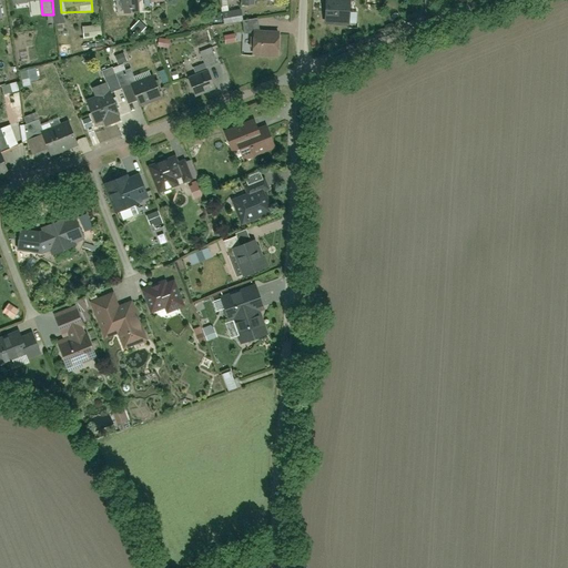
[(139,11),(139,1),(143,0),(142,0),(122,0),(122,2),(124,2),(125,12),(139,11)]
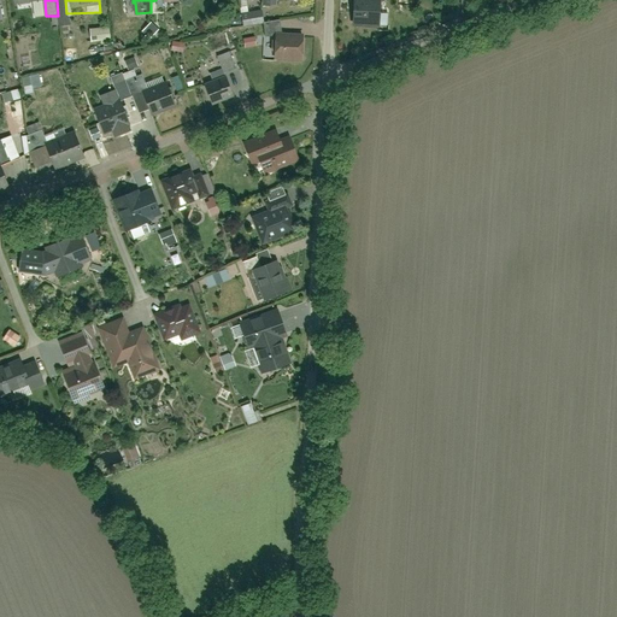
[(353,0),(354,23),(377,23),(376,0),(353,0)]
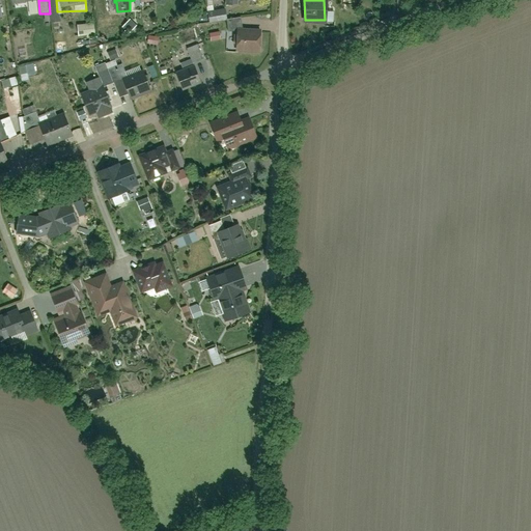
[(208,11),(210,24),(227,23),(226,10),(208,11)]
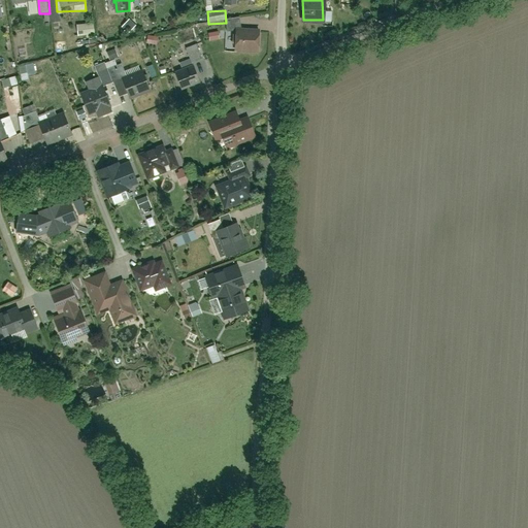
[(77,26),(77,37),(93,37),(93,25),(77,26)]
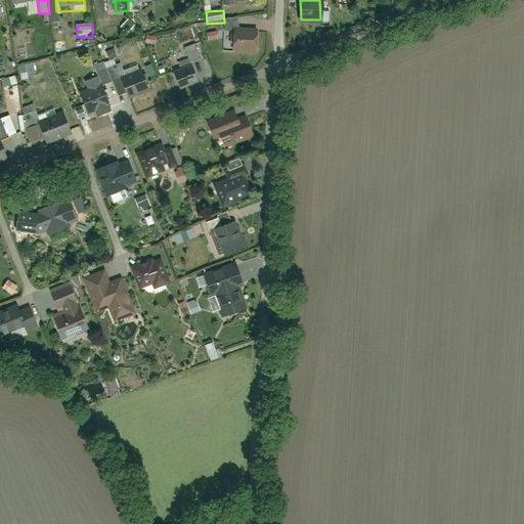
[(234,34),(234,52),(257,52),(256,33),(234,34)]
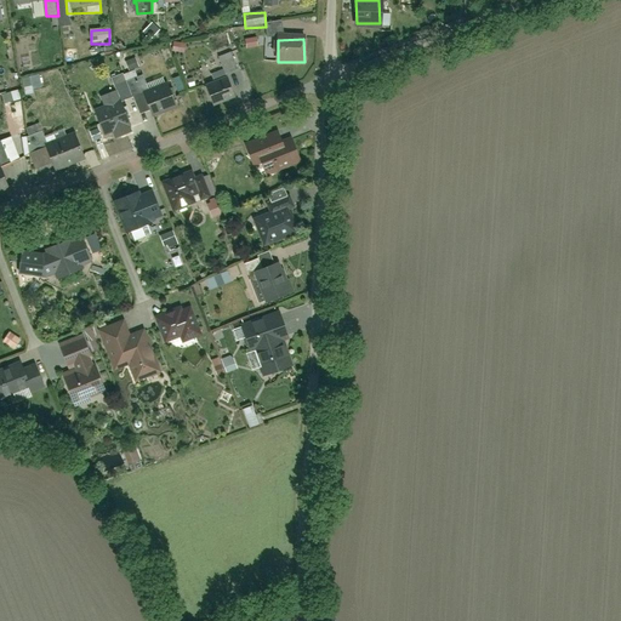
[(232,50),(217,55),(223,72),(238,67),(232,50)]
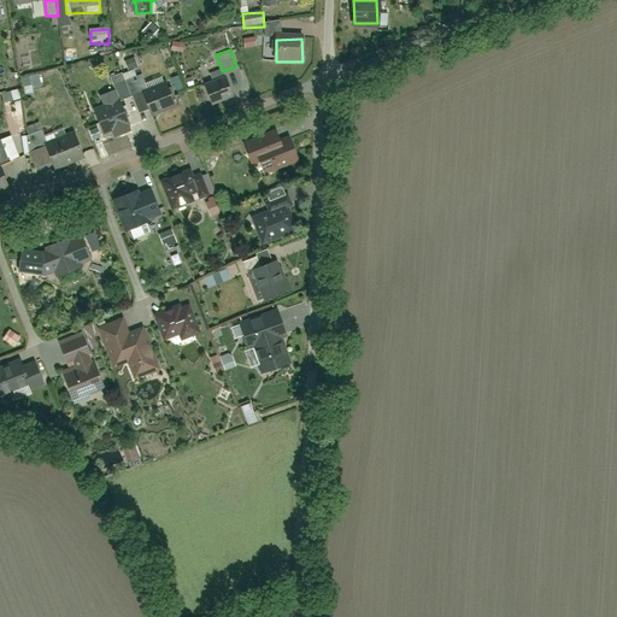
[(22,77),(24,89),(42,86),(39,74),(22,77)]
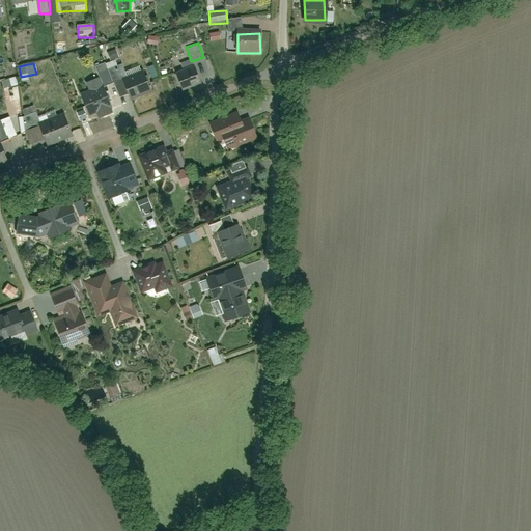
[(107,64),(96,68),(104,86),(114,82),(107,64)]
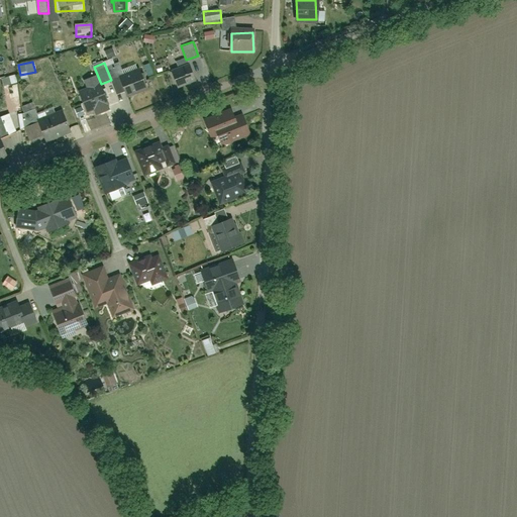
[(118,64),(108,67),(112,78),(122,75),(118,64)]
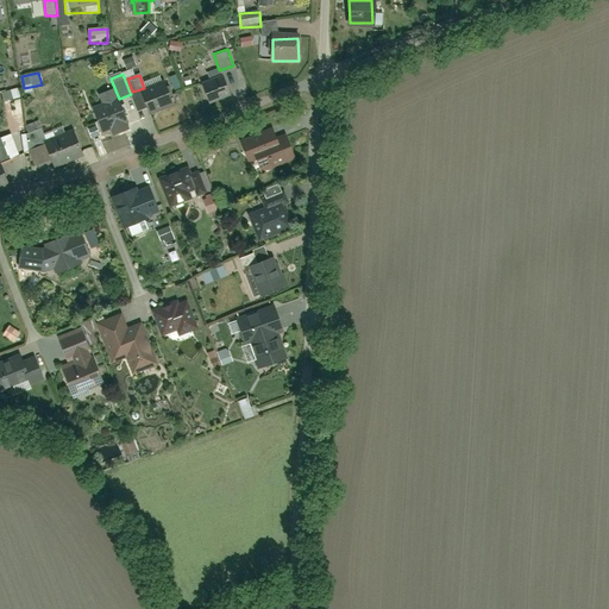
[(200,87),(205,100),(230,92),(225,79),(200,87)]
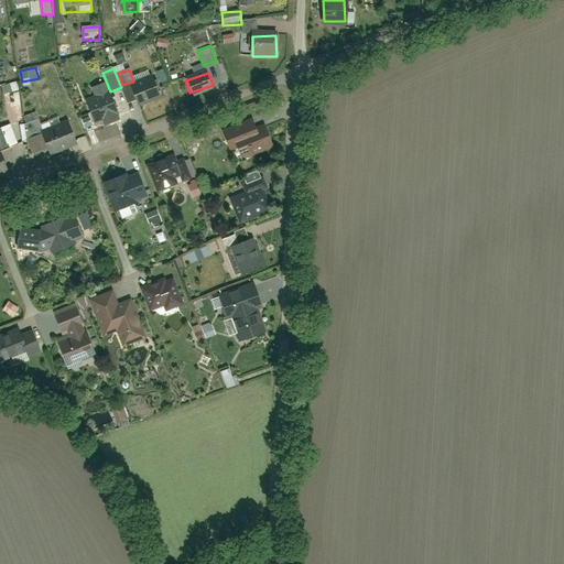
[(131,87),(137,104),(162,96),(156,78),(131,87)]
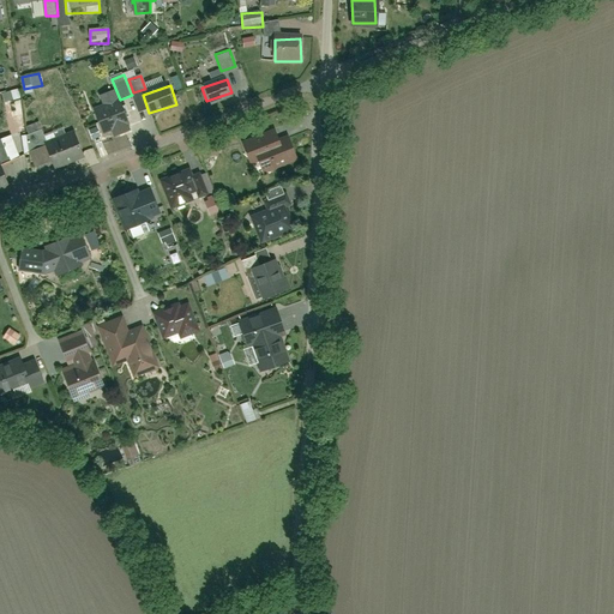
[(124,103),(115,107),(110,92),(100,97),(106,110),(95,114),(102,133),(131,122),(124,103)]
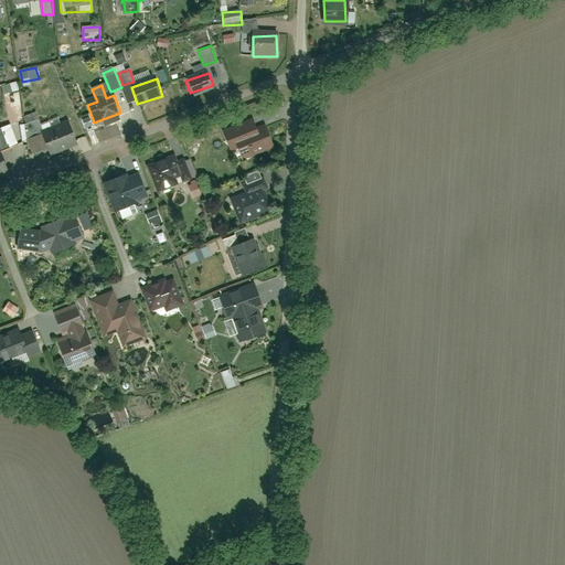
[(28,140),(34,153),(45,149),(41,138),(43,137),(49,150),(74,139),(66,120),(43,130),(35,114),(23,118),(32,138),(28,140)]
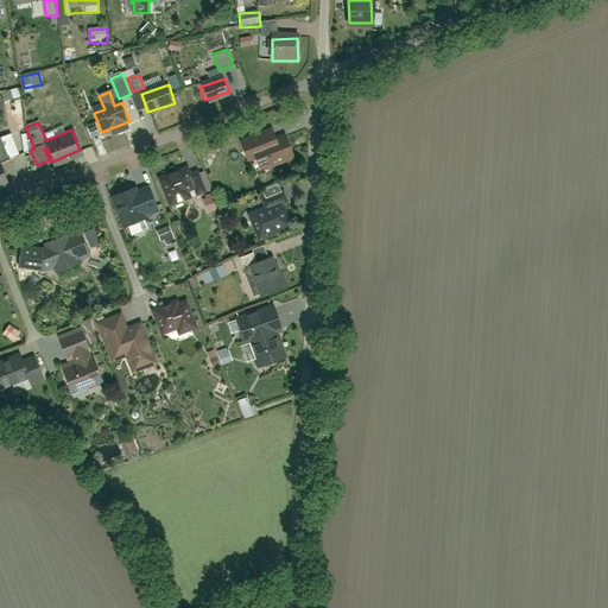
[(241,143),(248,163),(258,159),(263,173),(296,162),(289,143),(278,146),(272,131),(241,143)]
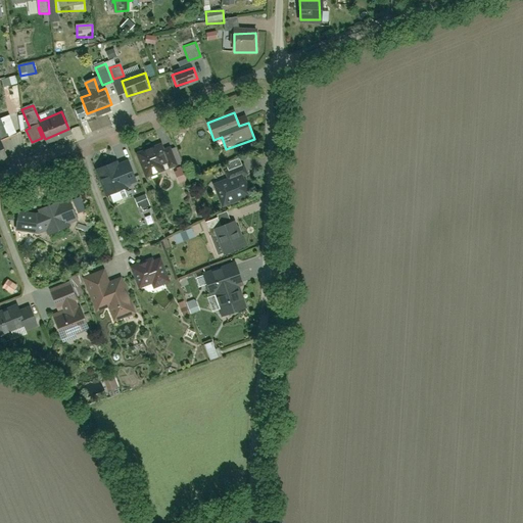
[(4,136),(15,134),(12,117),(1,121),(4,136)]
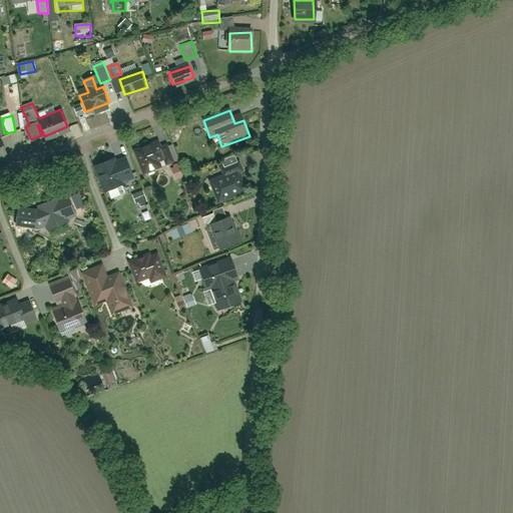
[(0,135),(0,154),(8,152),(2,135),(0,135)]
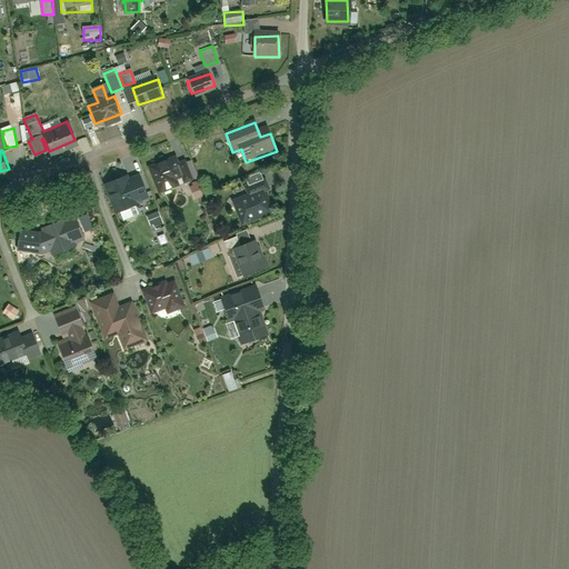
[(152,176),(161,196),(186,185),(177,165),(152,176)]
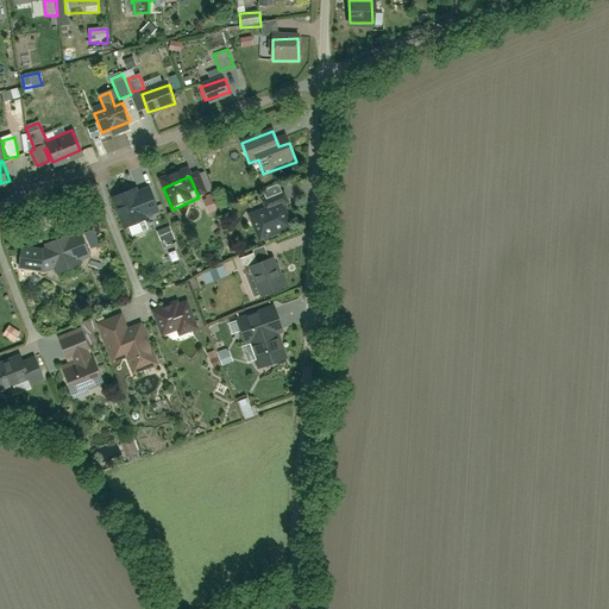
[(112,196),(120,217),(150,205),(142,184),(112,196)]
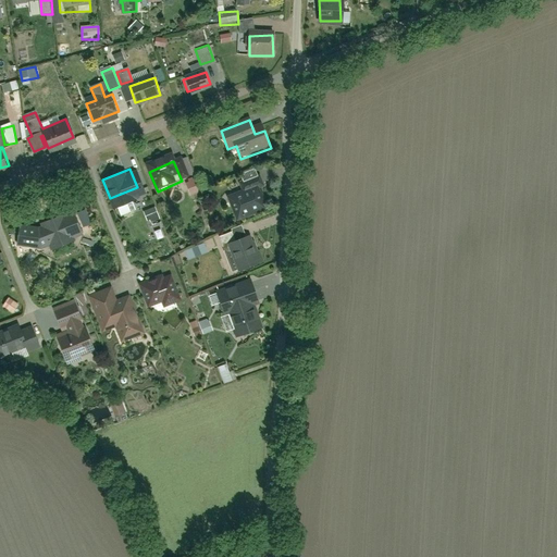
[(267,210),(261,192),(262,190),(259,180),(242,186),(243,190),(227,195),(236,220),(267,210)]
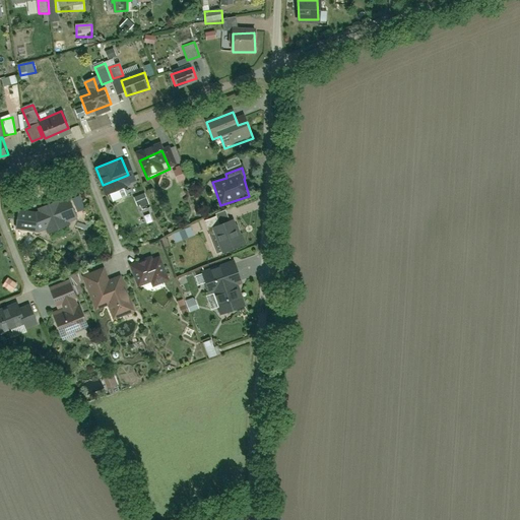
[(107,189),(113,202),(127,196),(122,183),(107,189)]
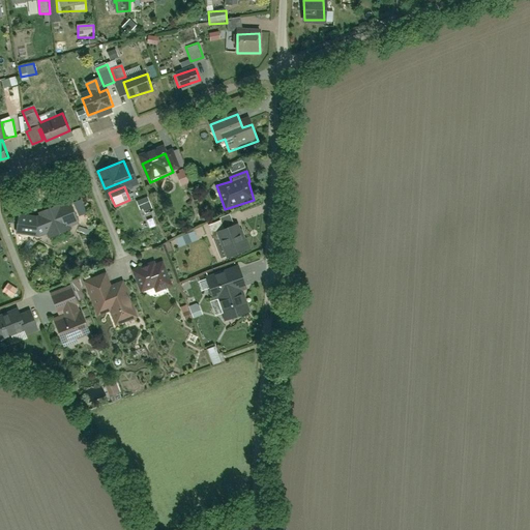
[(138,204),(142,213),(151,209),(147,200),(138,204)]
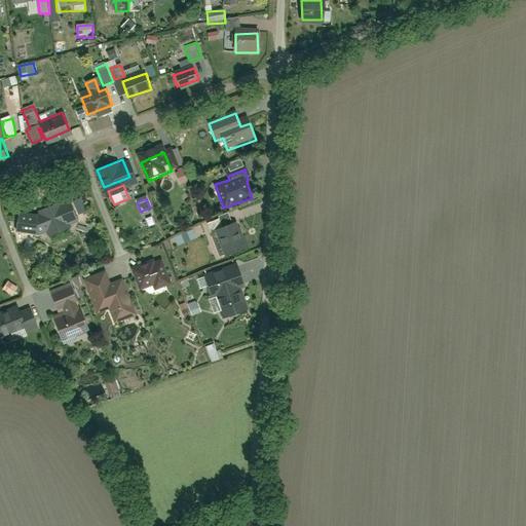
[(43,235),(44,237),(78,224),(69,201),(38,213),(19,211),(15,232),(43,235)]
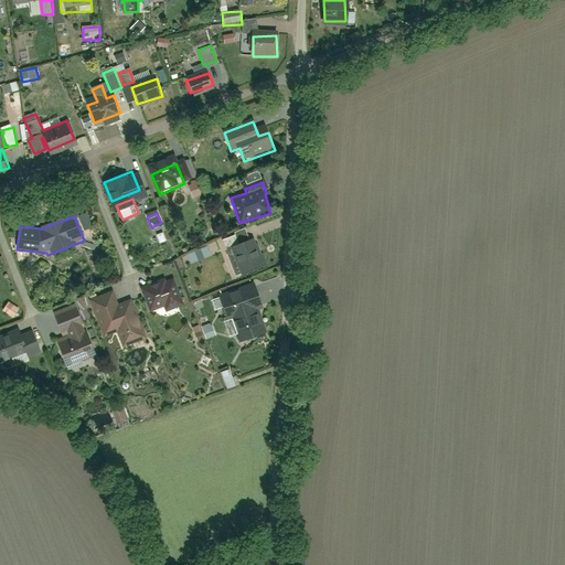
[(254,240),(231,249),(243,277),(266,266),(254,240)]
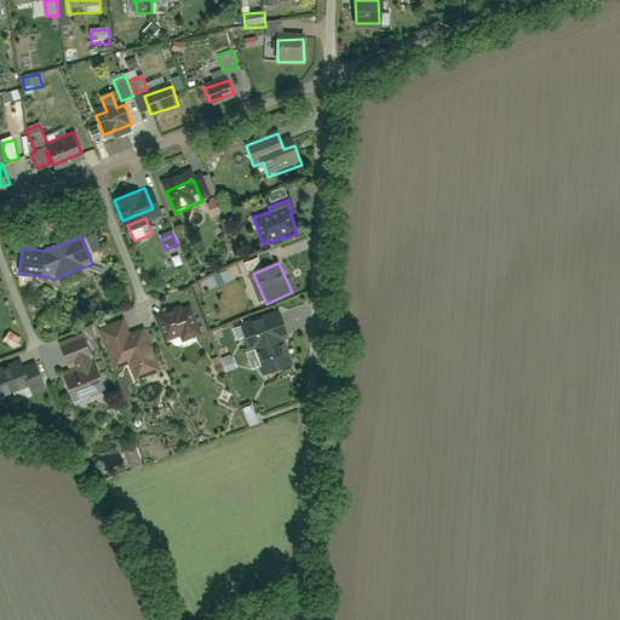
[(206,282),(210,291),(233,282),(229,274),(206,282)]
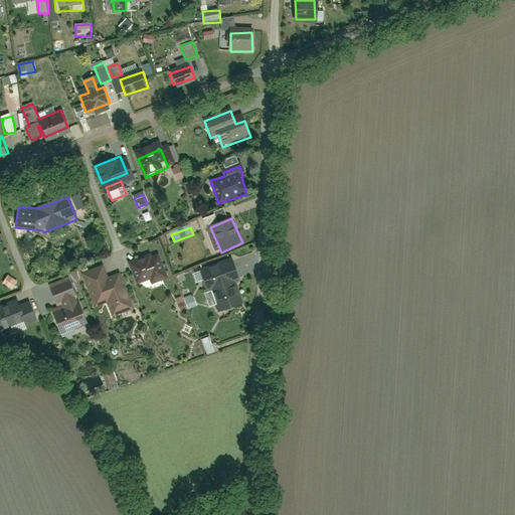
[(132,266),(138,286),(150,282),(152,287),(165,283),(163,277),(165,277),(158,256),(132,266)]
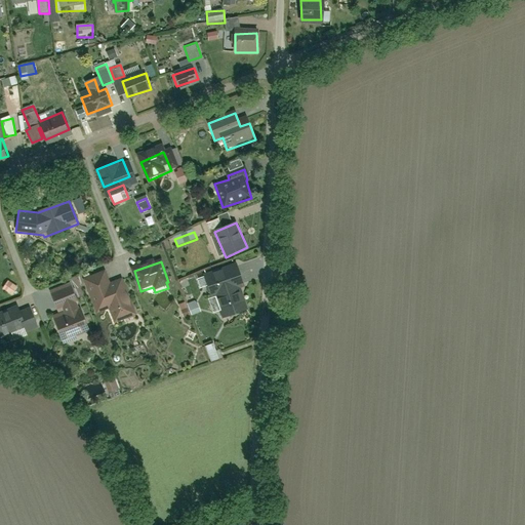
[(216,299),(224,320),(249,311),(242,290),(247,288),(239,266),(206,277),(214,300),(216,299)]
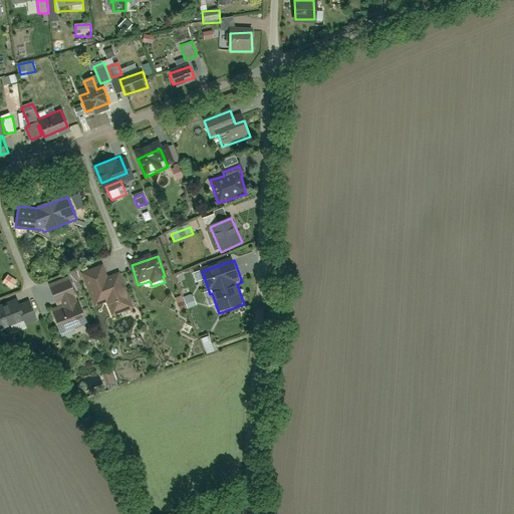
[(104,266),(80,274),(92,307),(104,303),(110,318),(134,309),(121,277),(110,281),(104,266)]
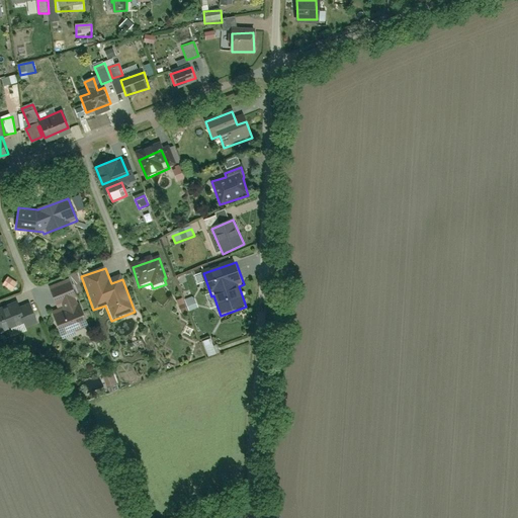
[(51,288),(57,308),(78,301),(72,282),(51,288)]
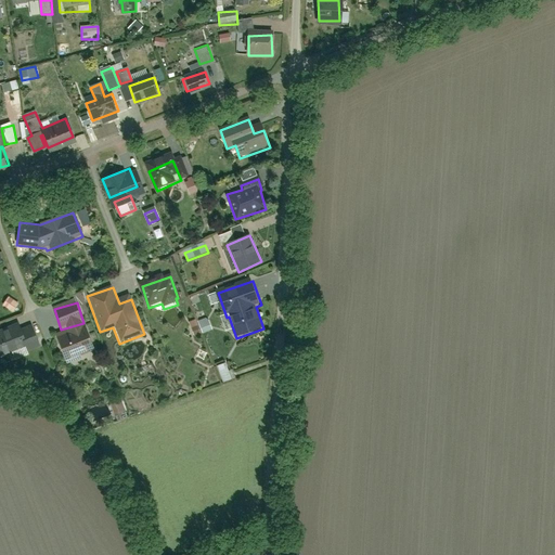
[(198,322),(203,334),(214,331),(209,319),(198,322)]
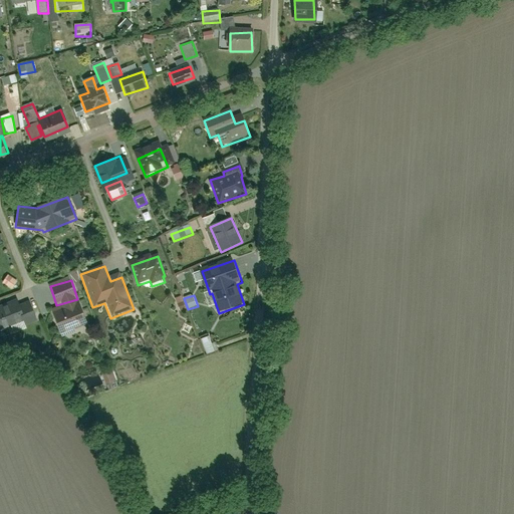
[(0,308),(0,314),(5,328),(37,317),(31,299),(0,308)]
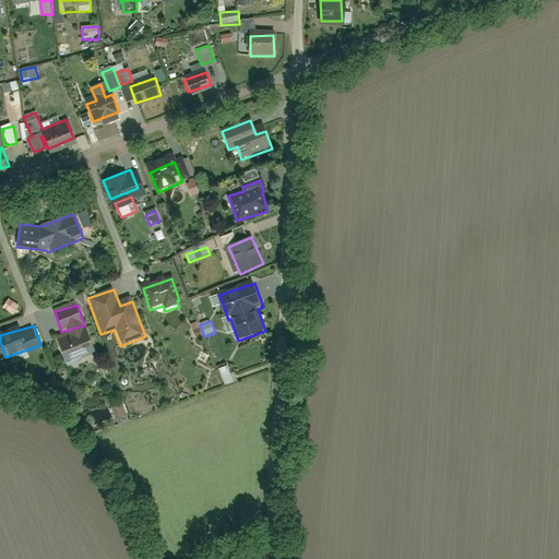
[(60,340),(68,363),(96,354),(90,331),(60,340)]
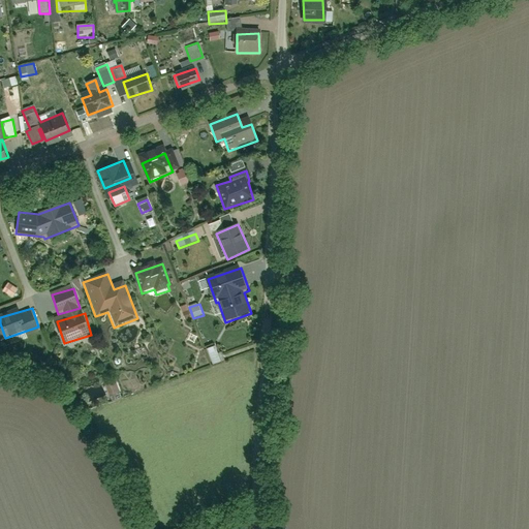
[(207,350),(213,367),(224,363),(218,346),(207,350)]
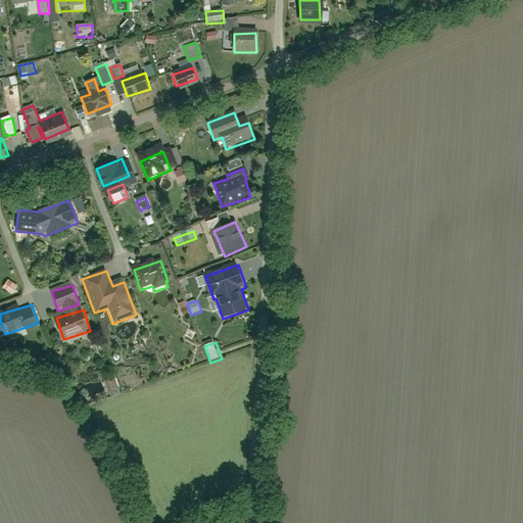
[(103,382),(108,393),(119,389),(112,377),(103,382)]
